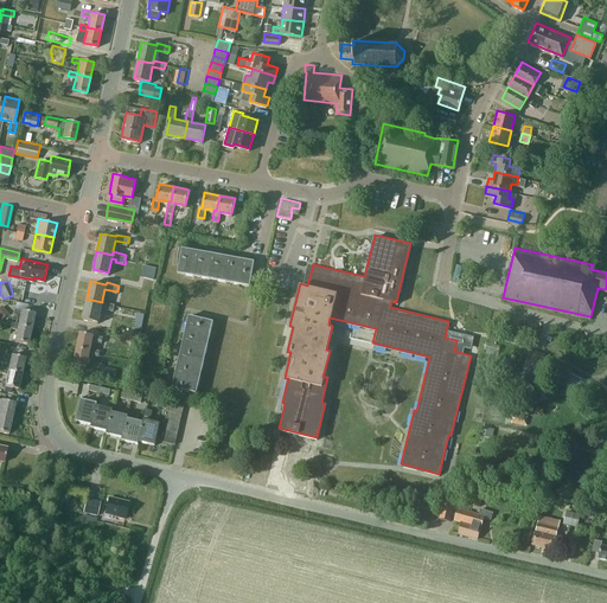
[(115,302),(102,300),(102,302),(87,299),(82,318),(98,321),(101,306),(114,308),(115,302)]
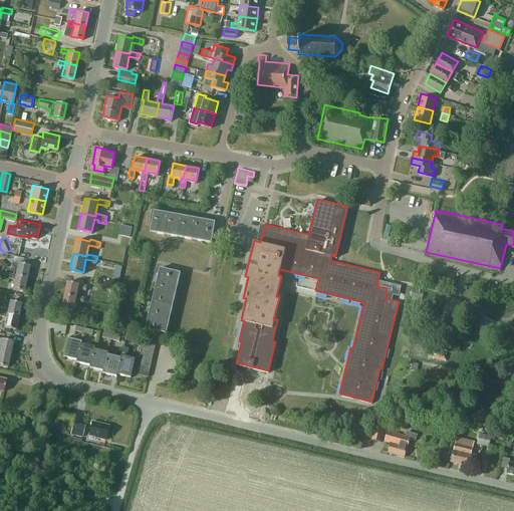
[(17,266),(15,273),(15,274),(27,276),(29,263),(18,261),(12,260),(11,265),(17,266)]
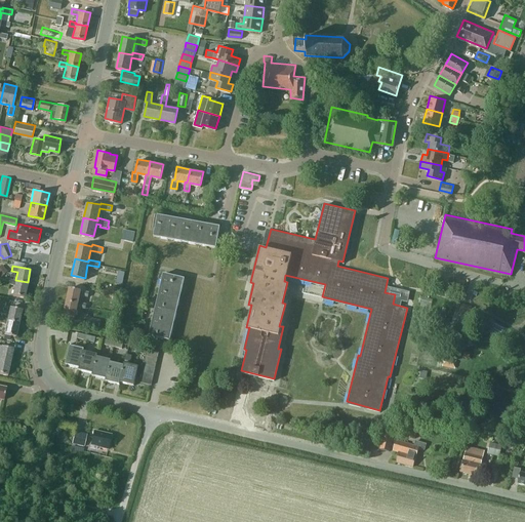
[(154,334),(176,338),(190,277),(168,272),(154,334)]
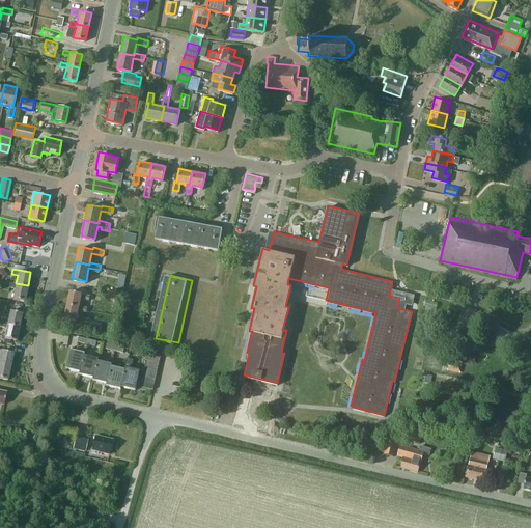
[(25,299),(28,285),(16,283),(16,282),(10,281),(8,286),(15,287),(12,297),(25,299)]
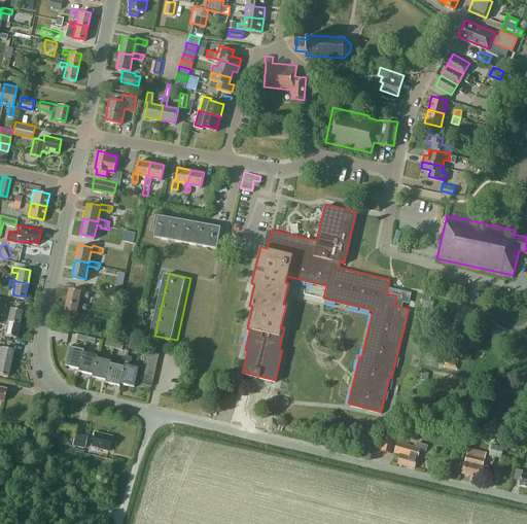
[(78,303),(78,301),(80,293),(89,295),(90,291),(69,286),(66,301),(78,303)]
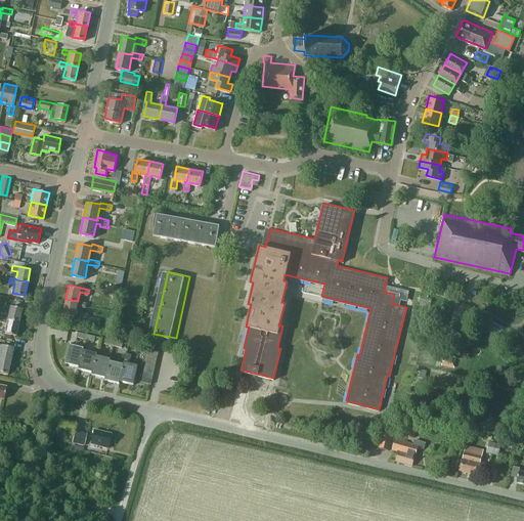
[(86,301),(78,299),(78,301),(66,299),(62,312),(75,314),(77,304),(85,305),(86,301)]
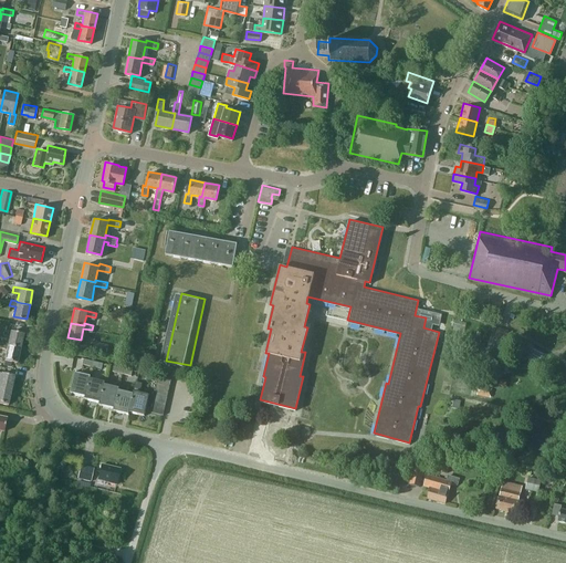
[(509,329),(498,325),(494,335),(505,339),(509,329)]
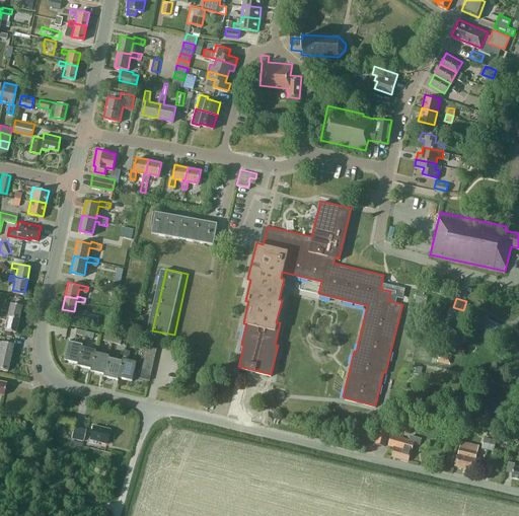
[(7,315),(18,317),(21,304),(10,302),(9,302),(4,301),(3,306),(8,307),(7,314),(7,315)]
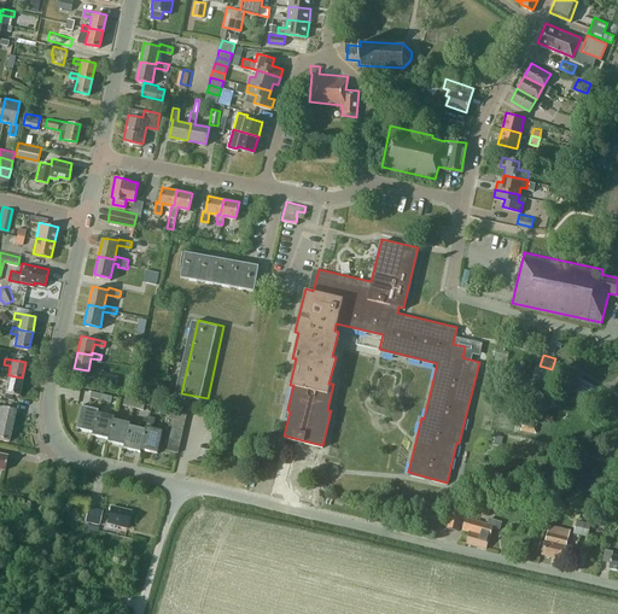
[(116,384),(118,374),(104,370),(101,381),(116,384)]
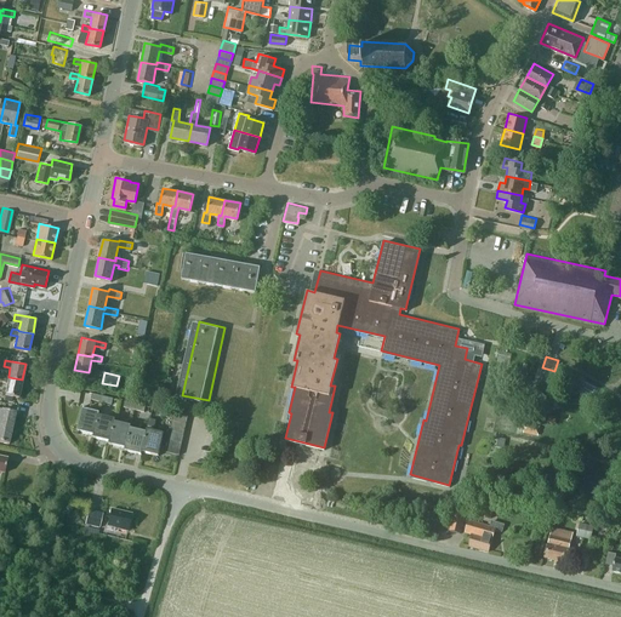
[(18,396),(22,380),(9,377),(9,376),(1,375),(0,380),(7,381),(5,393),(18,396)]
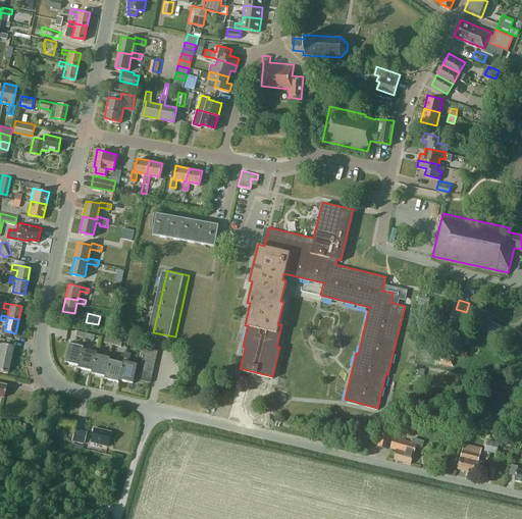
[(0,355),(10,358),(13,345),(1,343),(0,342),(0,347),(0,348),(0,355)]
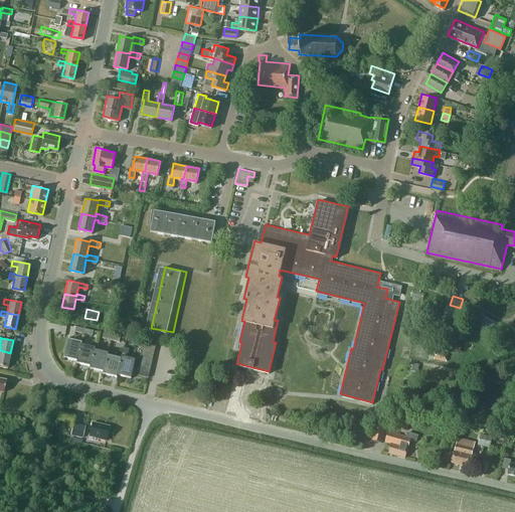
[(64,356),(77,359),(81,343),(82,340),(68,337),(64,356)]
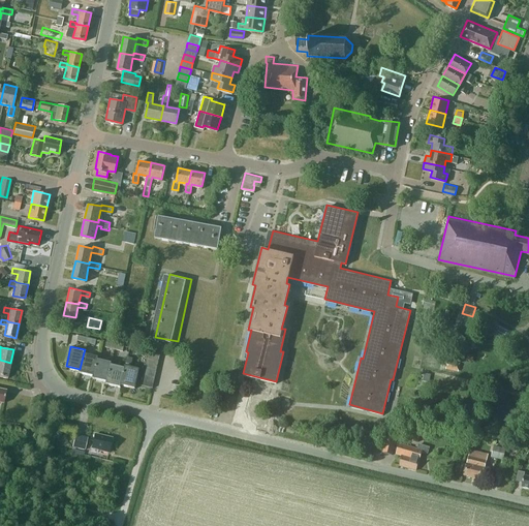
[(160,352),(148,350),(147,354),(147,356),(158,359),(160,352)]
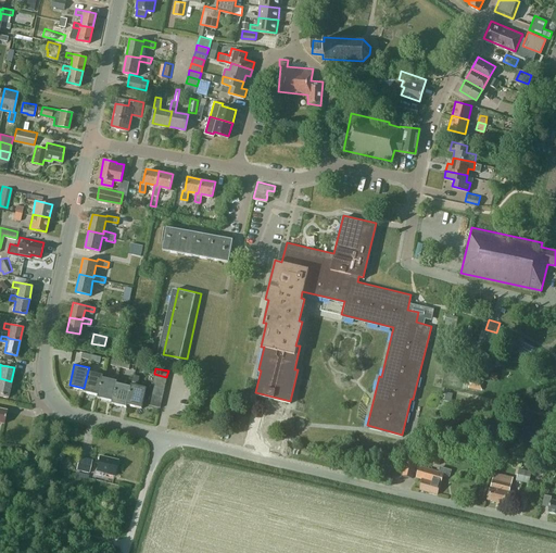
[(83,390),(98,393),(102,376),(103,374),(88,371),(84,388),(83,390)]
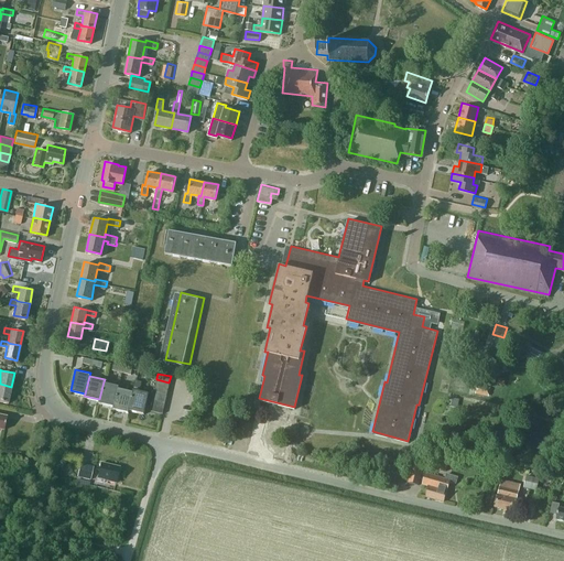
[(136,379),(132,390),(133,390),(129,409),(143,412),(149,391),(139,389),(141,380),(136,379)]
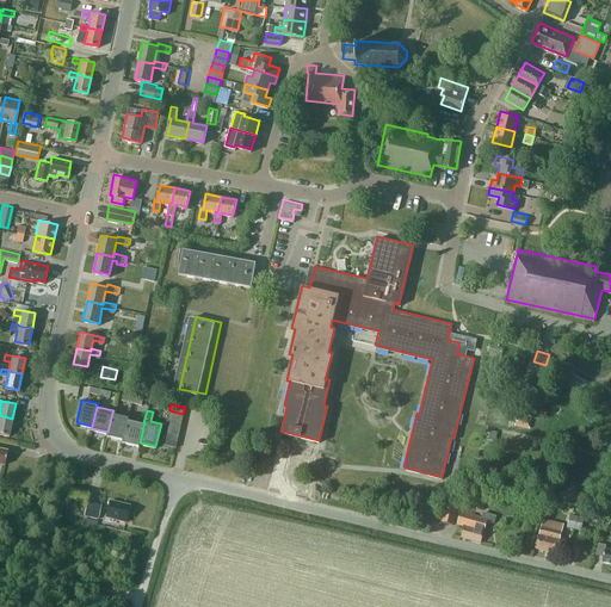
[(129,416),(112,413),(107,432),(106,434),(123,439),(128,419),(129,416)]
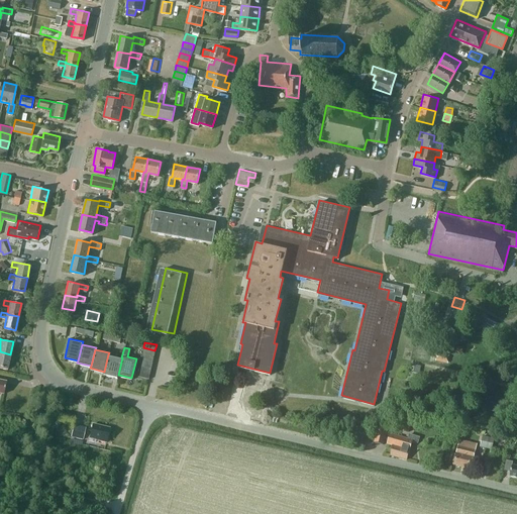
[(436,358),(447,361),(449,352),(438,350),(436,358)]
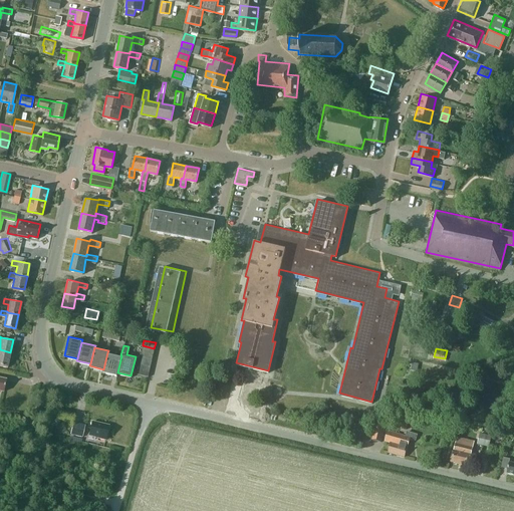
[(0,363),(7,365),(10,352),(0,349),(0,363)]
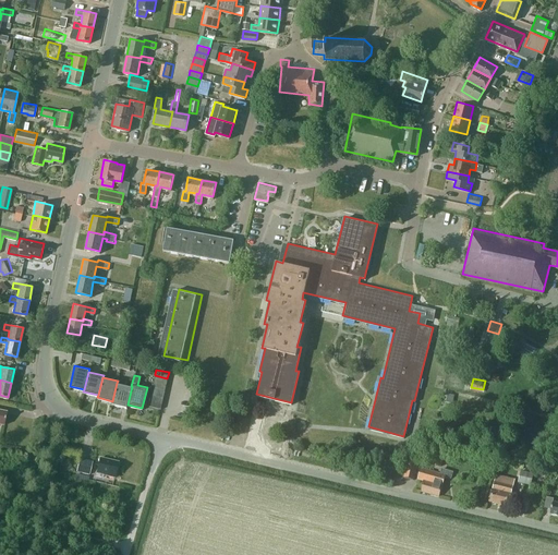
[(126,407),(128,405),(132,386),(131,386),(117,383),(112,401),(111,402),(126,407)]
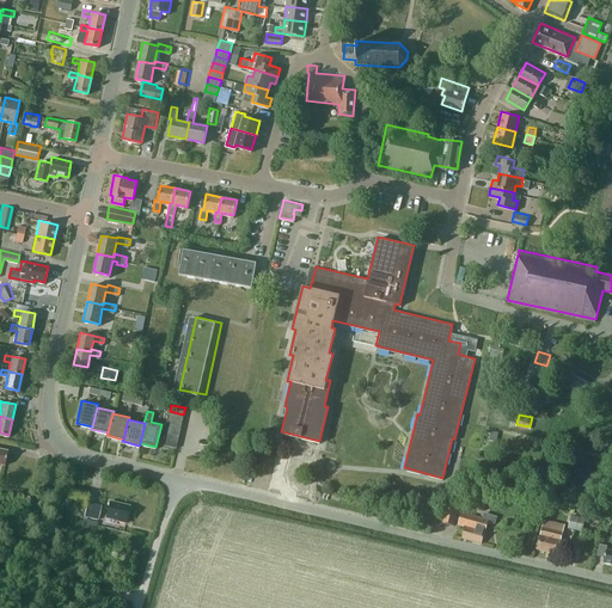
[(483,509),(487,498),(477,496),(473,507),(483,509)]
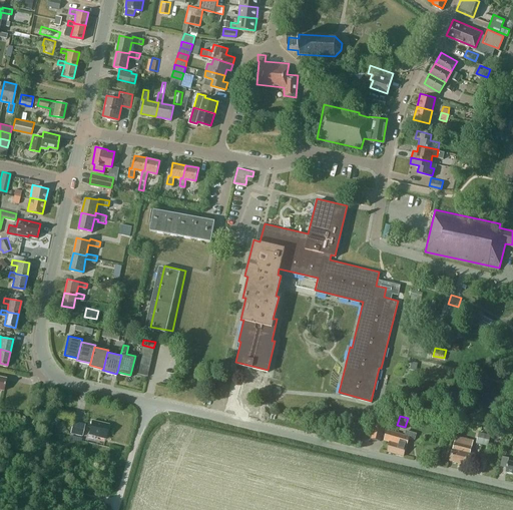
[(84,422),(72,419),(70,430),(82,433),(84,422)]
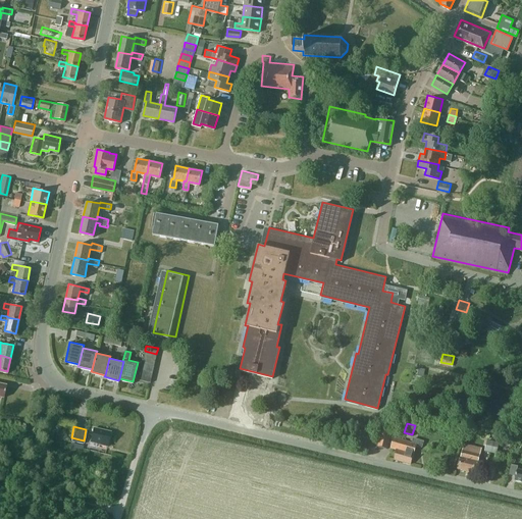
[(106,445),(110,430),(93,426),(89,444),(95,445),(96,443),(106,445)]
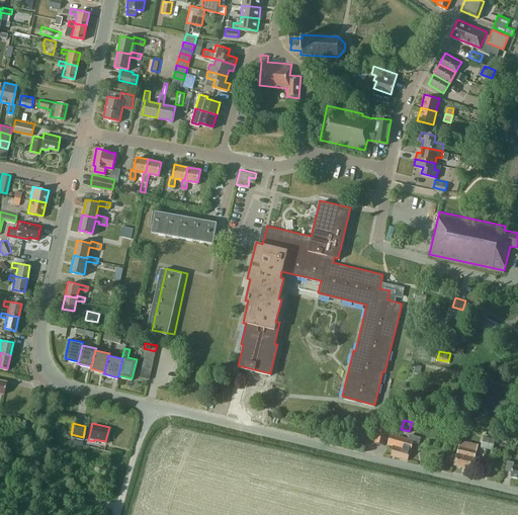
[(383,443),(386,428),(378,426),(375,442),(383,443)]
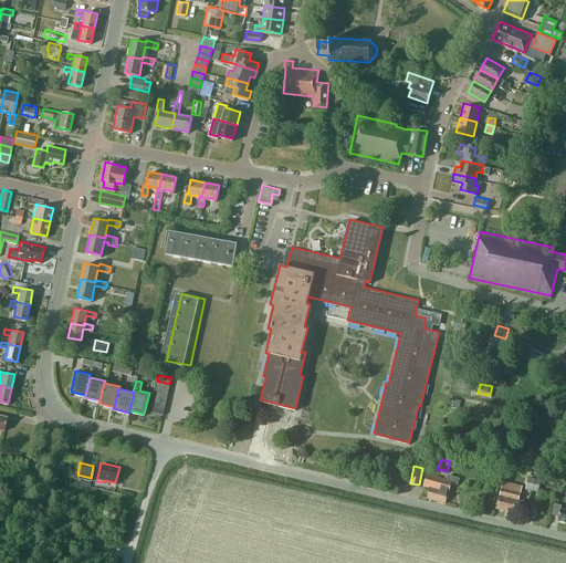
[(423,483),(429,486),(426,497),(446,501),(448,492),(450,483),(450,482),(457,485),(459,478),(447,475),(446,478),(444,478),(442,477),(426,473),(425,479),(423,483)]
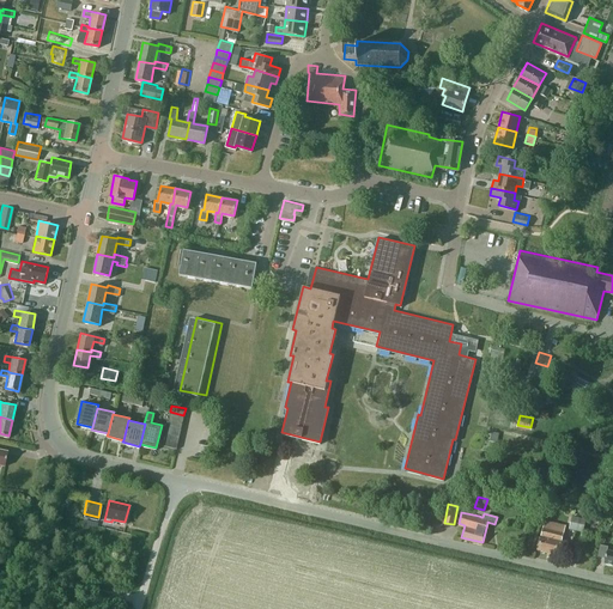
[(571,513),(569,527),(583,530),(586,516),(571,513)]
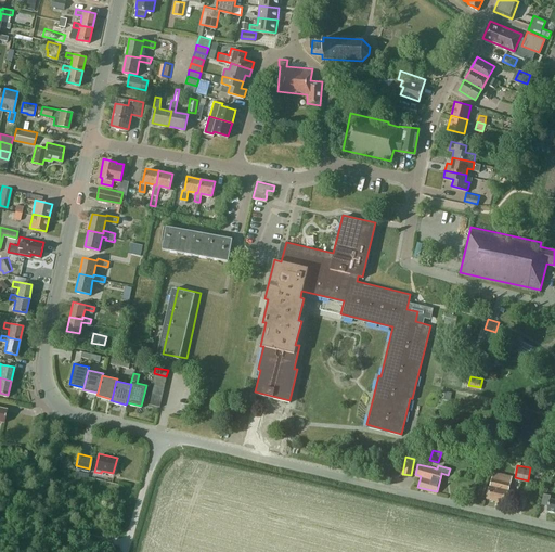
[(505,501),(512,476),(495,472),(494,477),(491,477),(490,485),(489,485),(486,497),(505,501)]
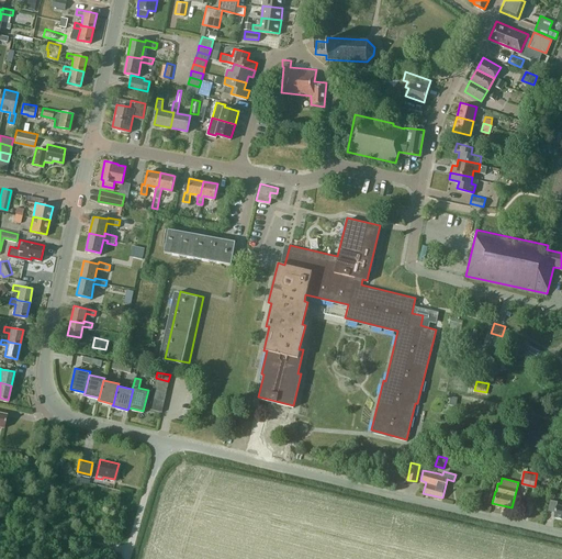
[(548,509),(555,511),(554,515),(561,517),(561,504),(557,504),(558,500),(550,498),(548,509)]
